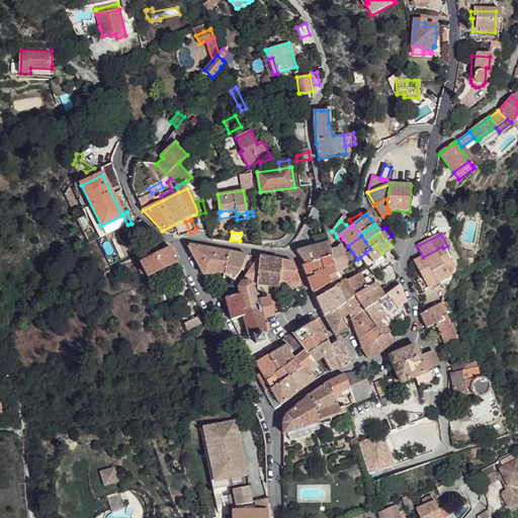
[(313,247),(317,261),(332,257),(331,250),(332,250),(330,243),(316,246),(315,247),(313,247)]
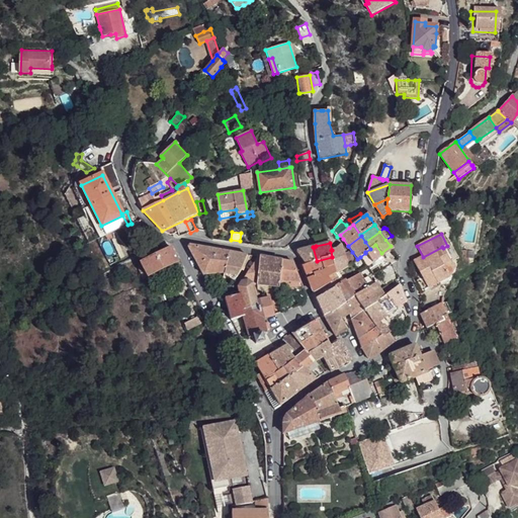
[(331,250),(332,257),(334,262),(334,264),(335,266),(337,272),(338,273),(348,266),(345,255),(342,246),(340,245),(336,249),(332,250),(331,250)]
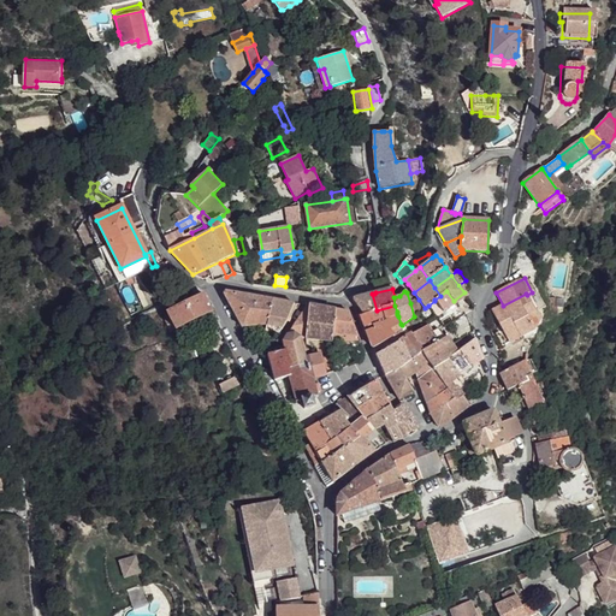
[(440,309),(443,313),(455,303),(454,301),(446,291),(440,296),(434,300),(434,301),(440,309)]
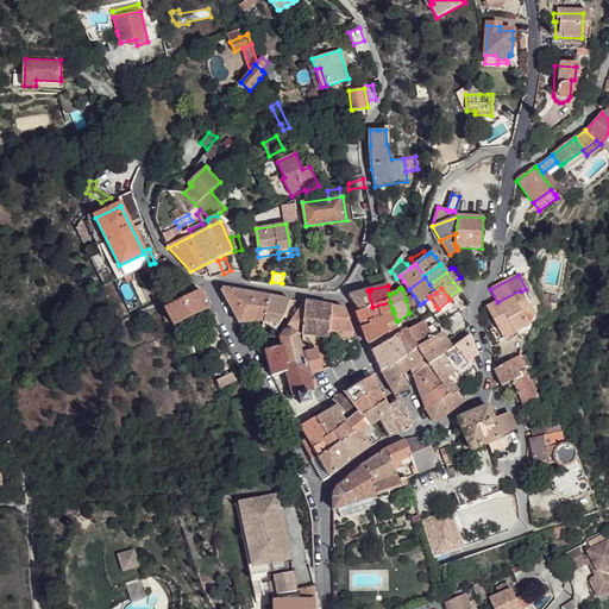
[(252,308),(255,294),(224,289),(221,292),(230,308),(252,308)]
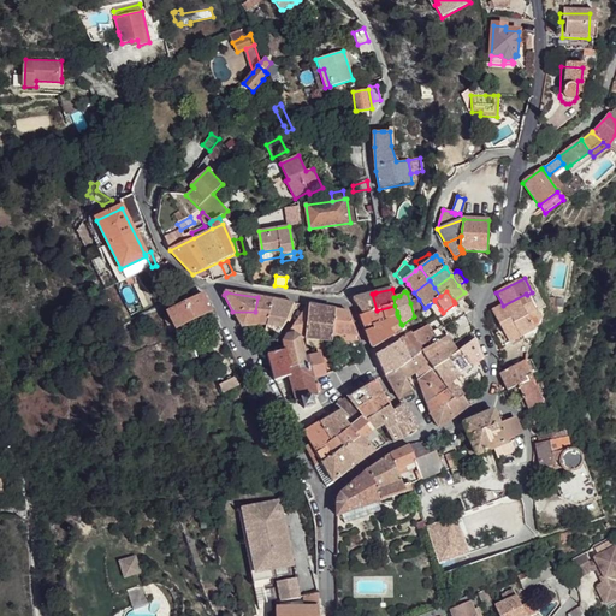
[(365,313),(365,314),(377,311),(372,294),(354,300),(365,313)]
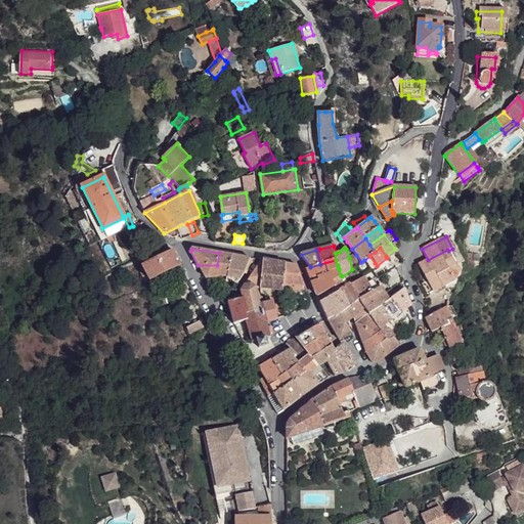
[(426,278),(433,292),(455,281),(461,271),(455,265),(448,251),(447,250),(428,260),(419,264),(426,278)]
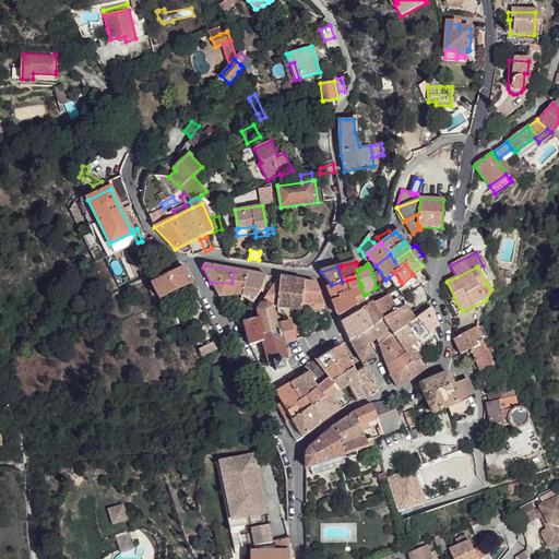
[(154,289),(150,292),(154,300),(158,298),(159,300),(192,283),(185,268),(152,285),(154,289)]
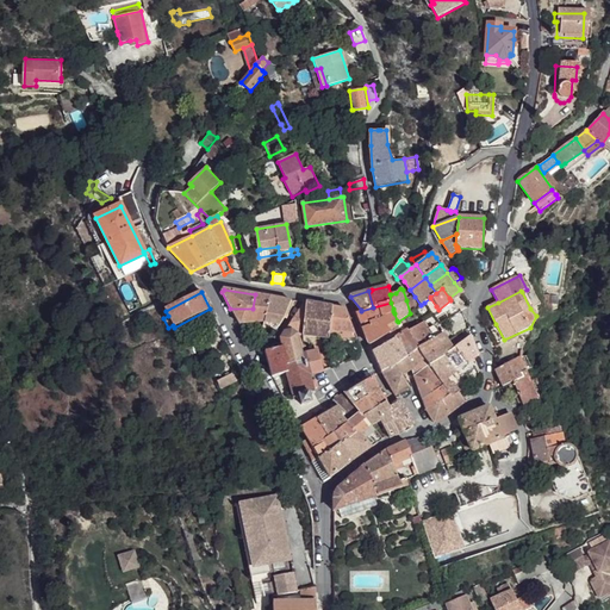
[(263,323),(269,297),(255,294),(253,309),(230,309),(240,324),(263,323)]
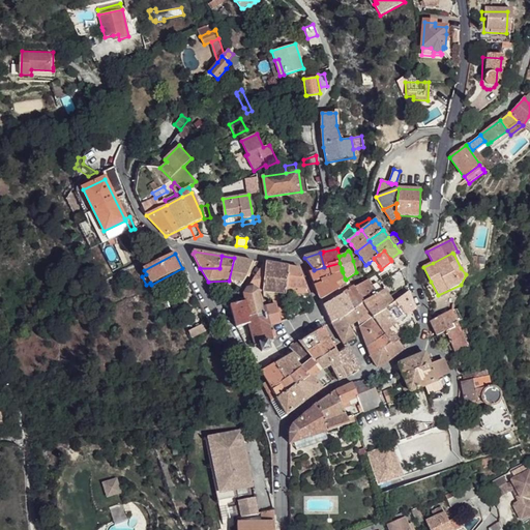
[(229,281),(228,285),(240,287),(246,276),(248,273),(253,261),(234,258),(229,281)]
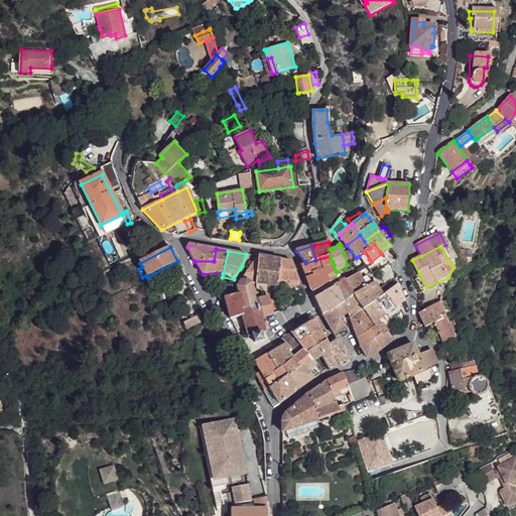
[(344,254),(347,265),(353,260),(349,252),(344,254)]
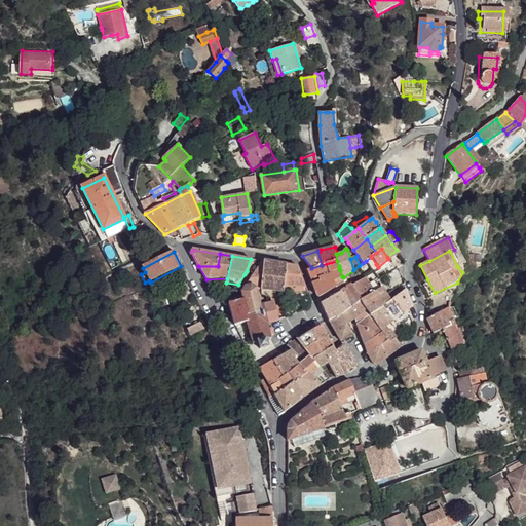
[(371,257),(366,261),(370,268),(376,264),(371,257)]
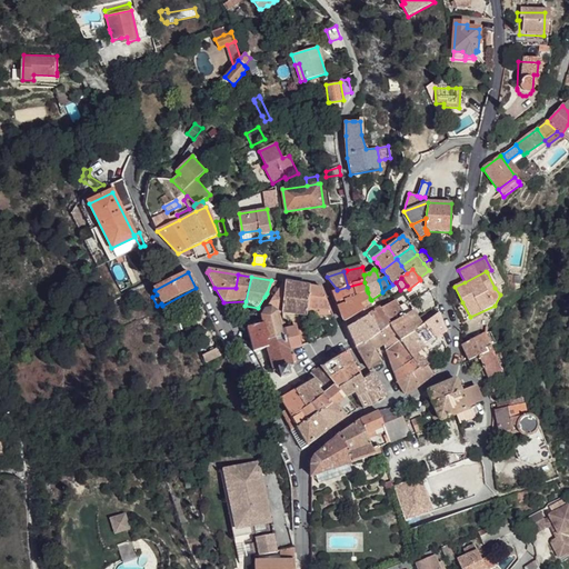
[(283,283),(265,310),(271,309),(277,311),(277,313),(280,312),(280,313),(282,313),(286,282),(285,282),(283,283)]
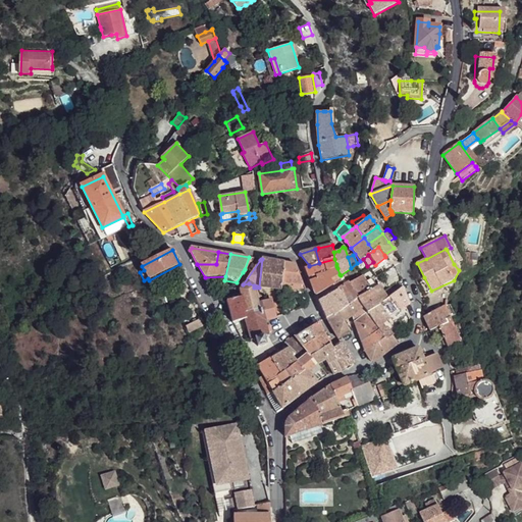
[(262,259),(259,288),(281,290),(282,278),(283,263),(262,259)]
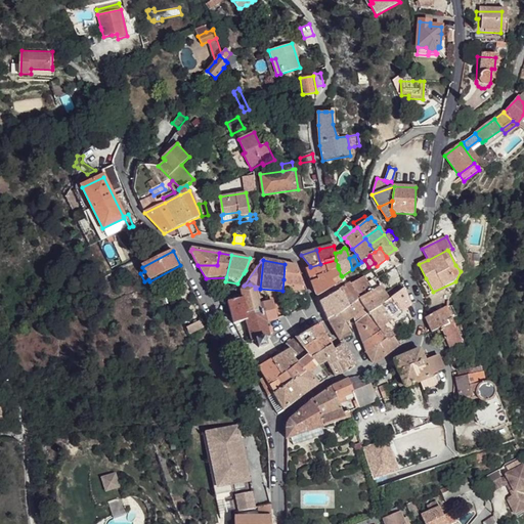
[(306,268),(311,282),(328,273),(339,269),(338,267),(338,265),(336,260),(320,264),(310,267),(310,266),(306,268)]
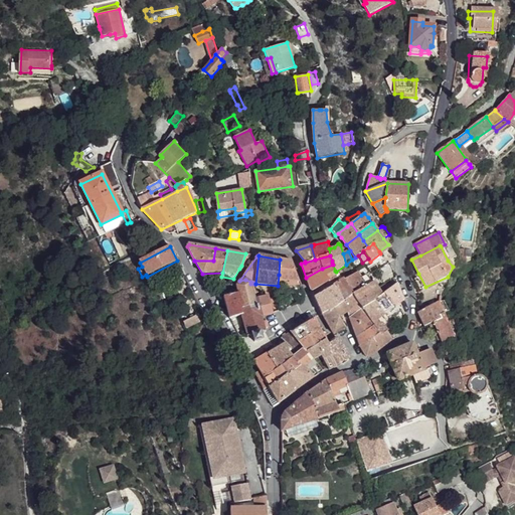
[(352,260),(358,268),(364,265),(362,263),(358,255),(355,258),(352,260)]
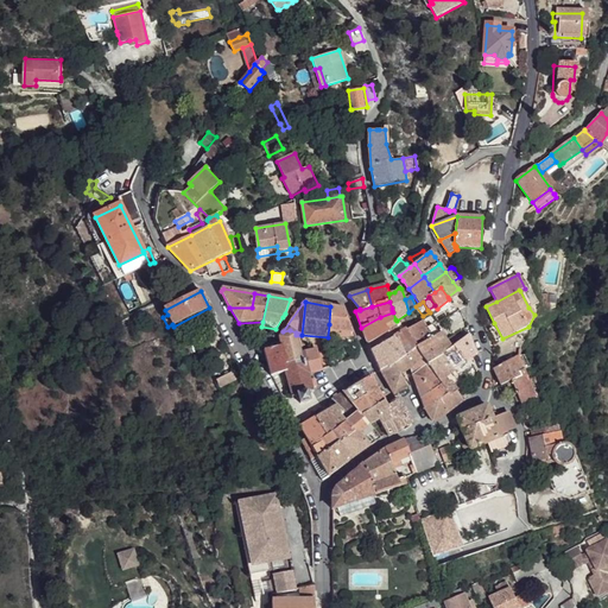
[(330,306),(329,324),(340,327),(353,329),(344,308),(330,306)]
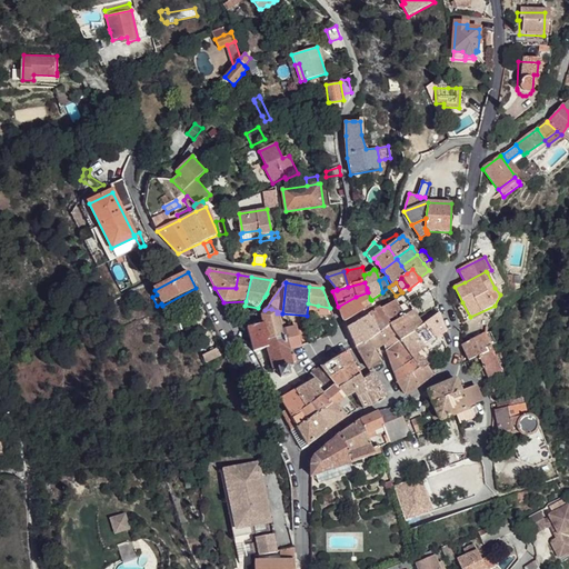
[(338,307),(345,321),(363,309),(361,305),(370,299),(368,292),(356,297),(338,307)]
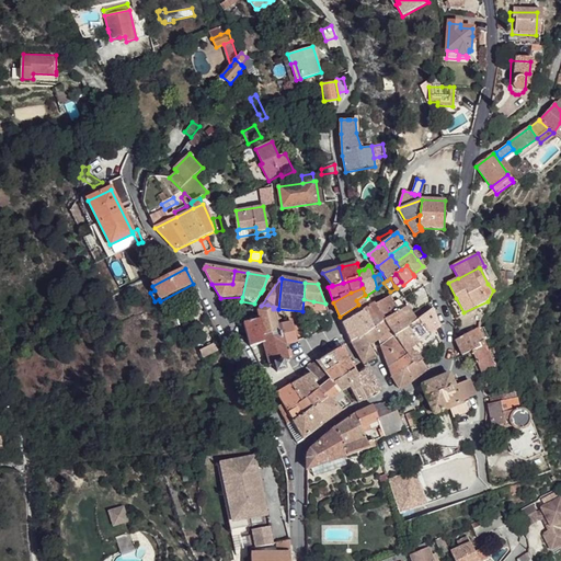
[(340,317),(342,324),(371,308),(366,296),(365,295),(356,300),(358,305),(340,317)]
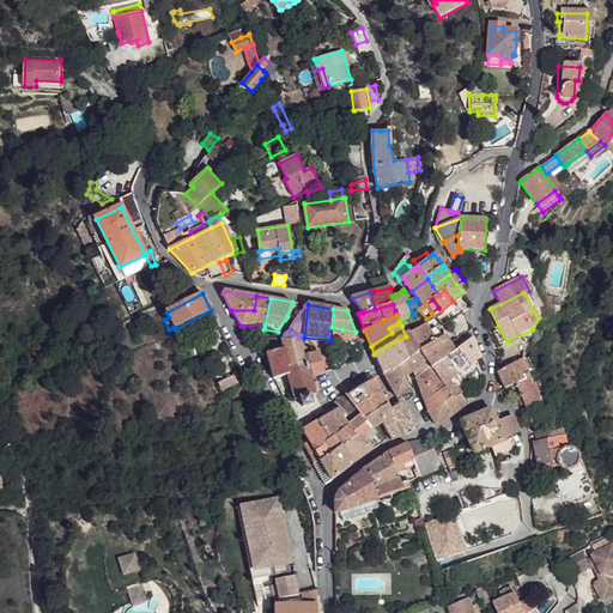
[(422,351),(426,358),(449,344),(443,335),(442,335),(436,327),(430,331),(425,323),(410,334),(422,351)]
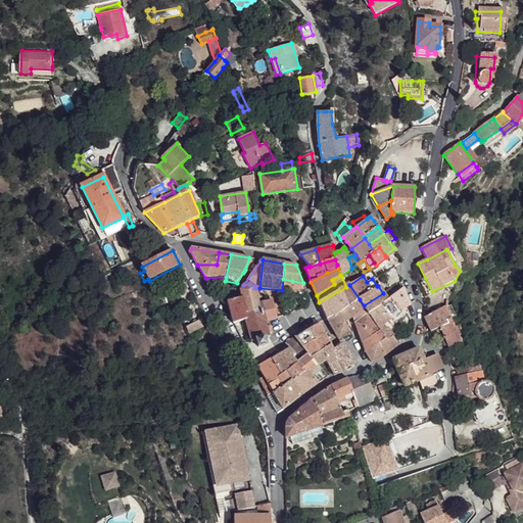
[(420,281),(426,294),(432,291),(425,278),(420,281)]
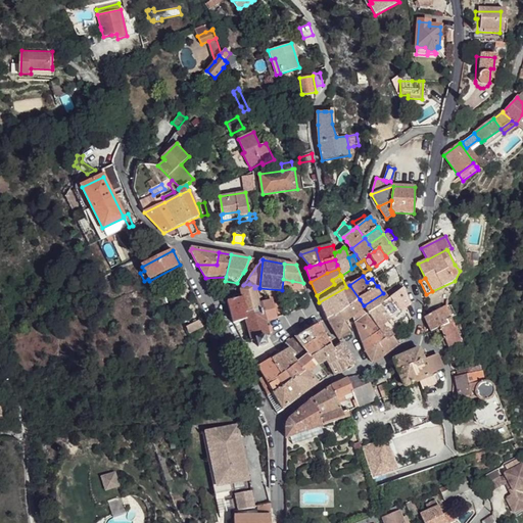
[(282,290),(292,291),(306,291),(303,283),(292,281),(283,279),(282,290)]
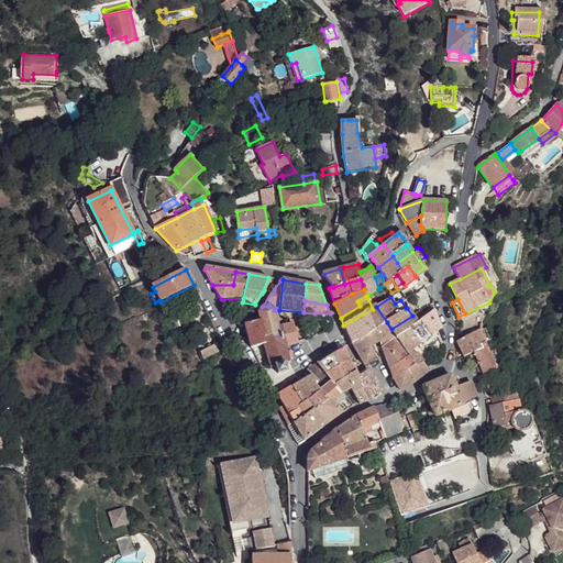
[(264,345),(271,368),(276,366),(275,365),(285,363),(285,364),(290,363),(289,360),(287,352),(286,346),(282,334),(280,334),(279,328),(274,310),(274,308),(268,306),(262,307),(258,312),(261,321),(266,338),(263,339),(265,344),(264,345)]
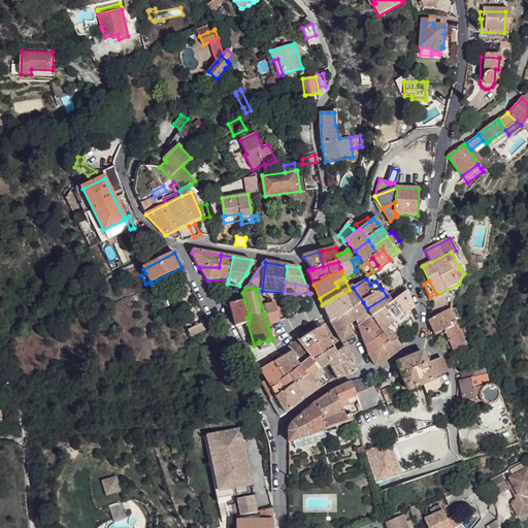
[(322,305),(330,323),(337,318),(338,319),(342,317),(342,315),(363,302),(353,288),(350,290),(322,305)]
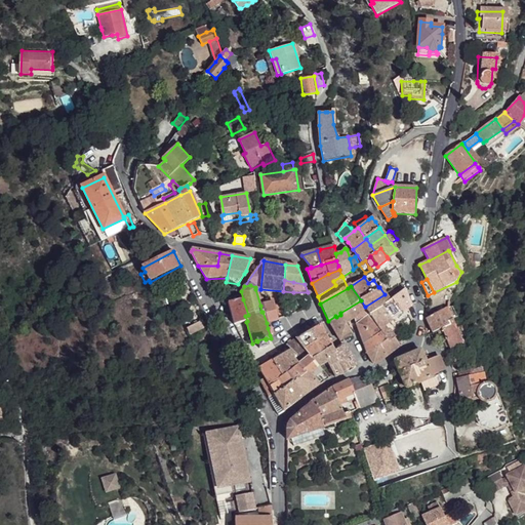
[(157,292),(160,298),(169,294),(165,288),(157,292)]
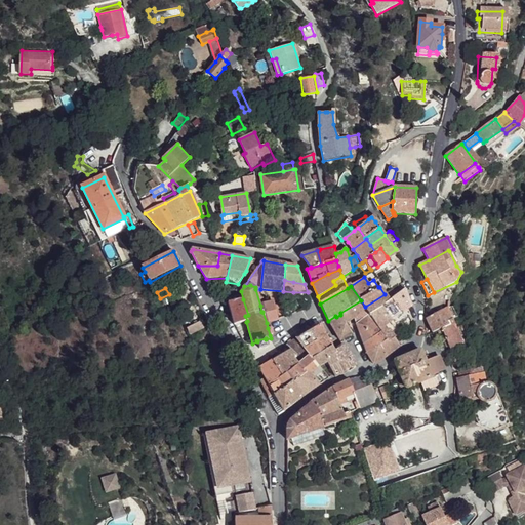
[(255,289),(260,306),(264,305),(264,303),(263,304),(258,289),(258,288),(255,289)]
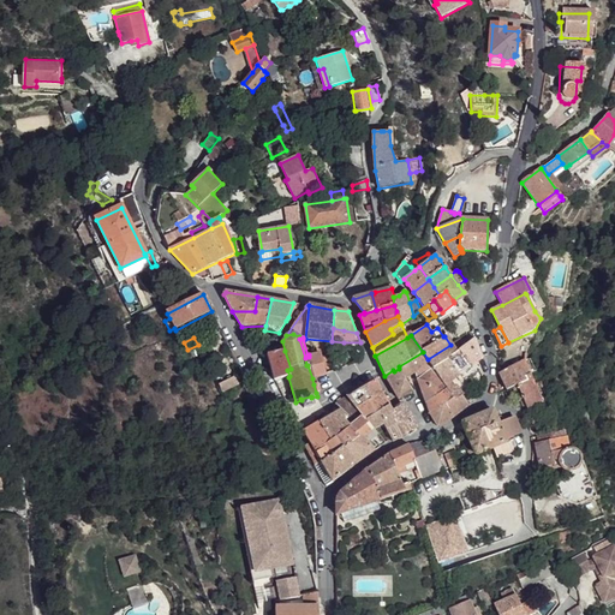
[(455,352),(457,353),(448,359),(459,376),(460,375),(475,364),(483,358),(475,339),(455,352)]
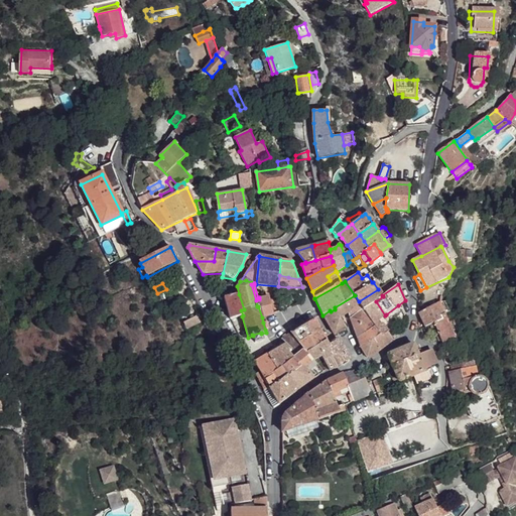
[(360,303),(364,308),(376,301),(383,296),(382,295),(378,289),(359,301),(360,303)]
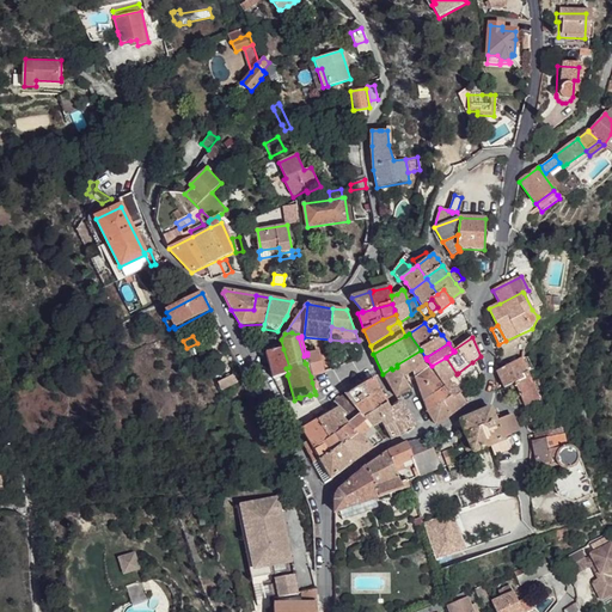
[(265,353),(273,379),(287,375),(288,374),(286,368),(289,367),(283,349),(280,349),(268,353),(265,353)]
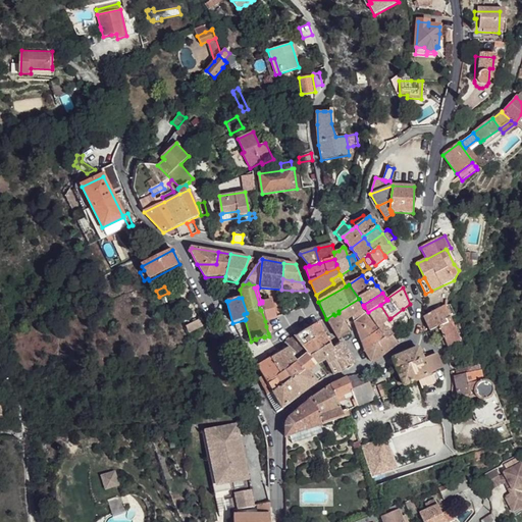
[(338,313),(345,321),(352,316),(354,315),(354,314),(364,307),(363,305),(359,299),(338,311),(338,313)]
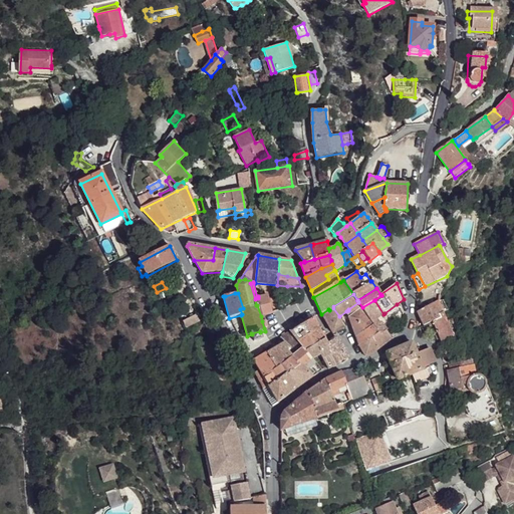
[(255,299),(256,305),(257,305),(261,316),(272,313),(268,296),(258,298),(255,299)]
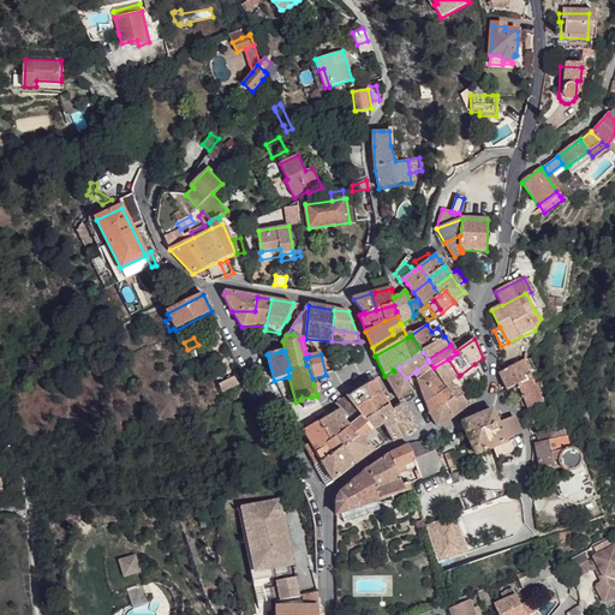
[(440,378),(445,384),(451,382),(459,376),(448,359),(434,368),(440,378)]
